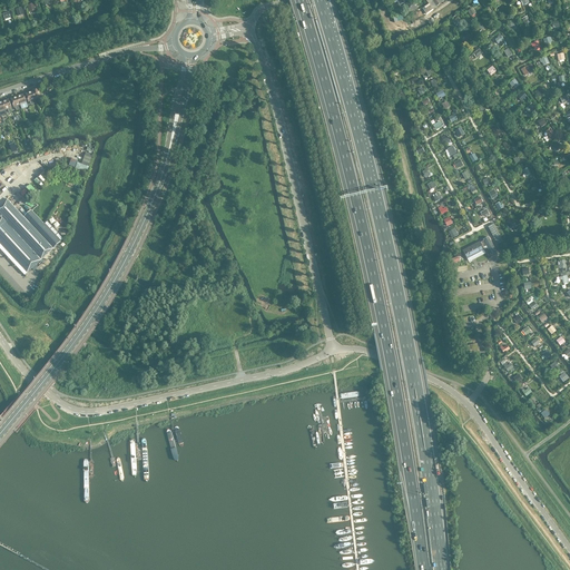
[(416,9),(414,2),(406,5),(409,11),(416,9)]
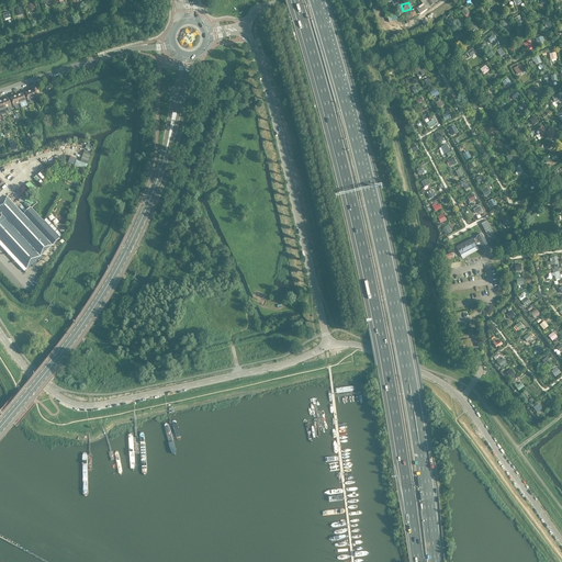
[(426,10),(422,4),(416,9),(419,14),(426,10)]
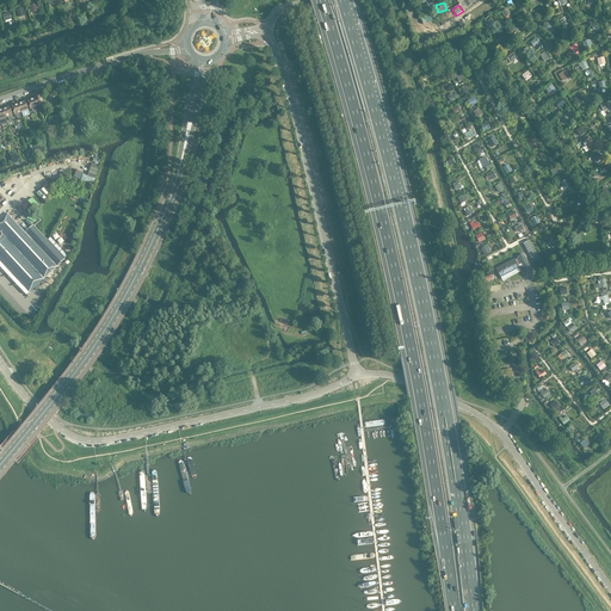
[(501,12),(506,19),(512,16),(507,8),(501,12)]
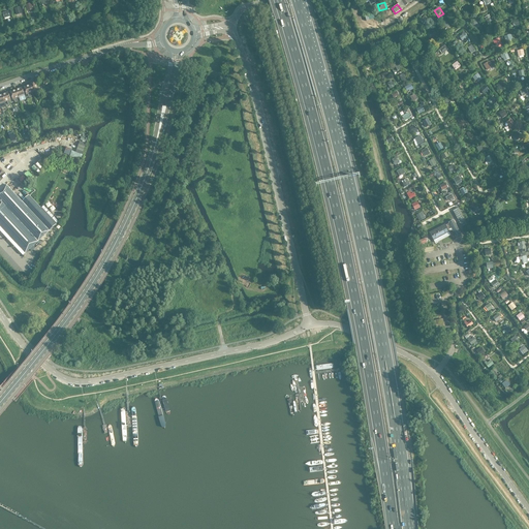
[(430,21),(425,13),(418,18),(425,25),(430,21)]
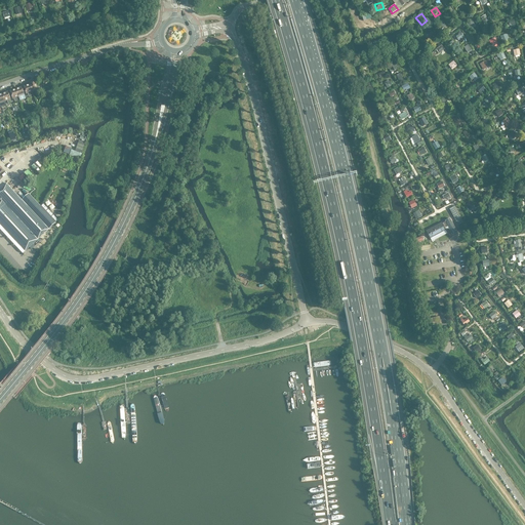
[(486,14),(481,17),(484,23),(489,21),(486,14)]
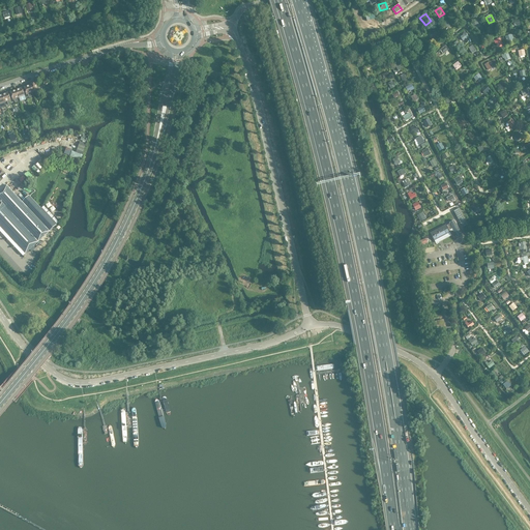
[(451,25),(447,19),(441,23),(445,30),(451,25)]
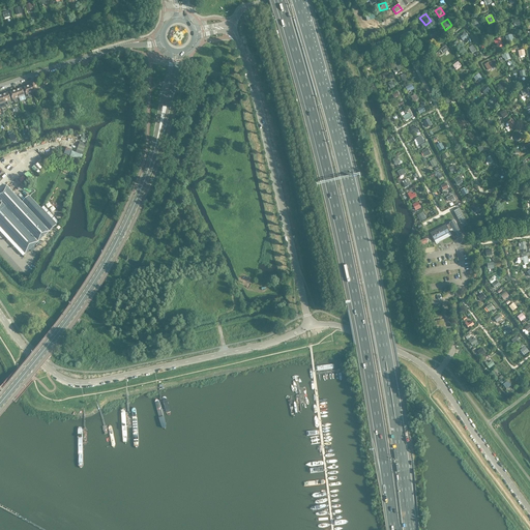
[(482,30),(476,21),(471,24),(476,33),(482,30)]
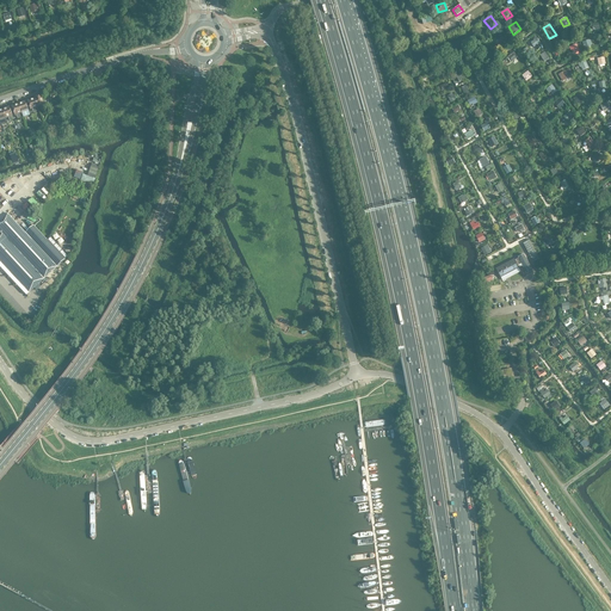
[(600,32),(599,24),(591,25),(592,34),(600,32)]
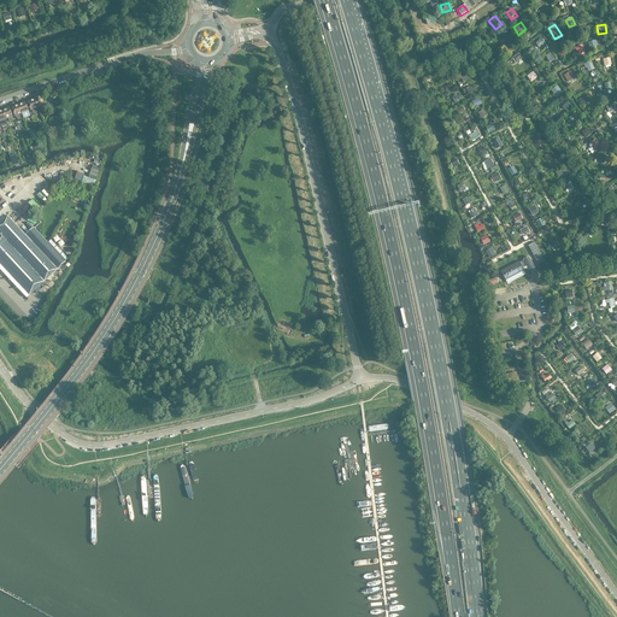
[(505,34),(500,39),(505,43),(510,39),(505,34)]
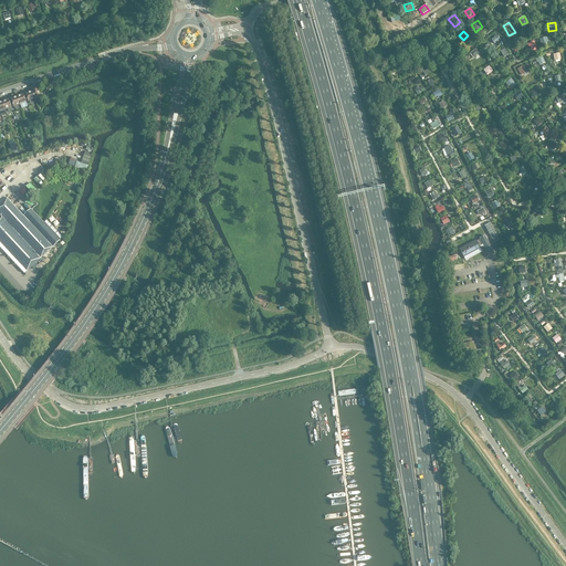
[(502,41),(498,34),(493,37),(494,39),(492,41),(495,45),(502,41)]
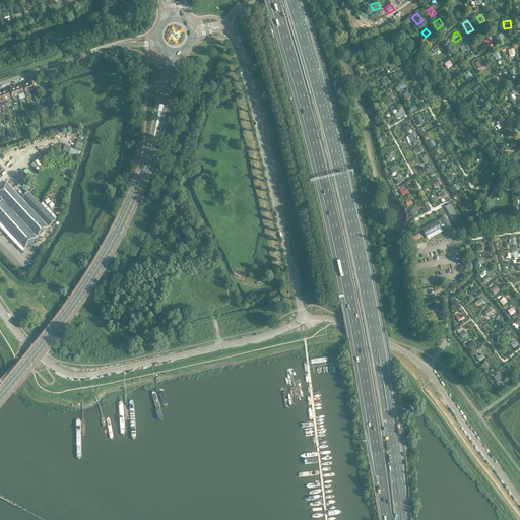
[(498,42),(504,40),(502,34),(496,36),(498,42)]
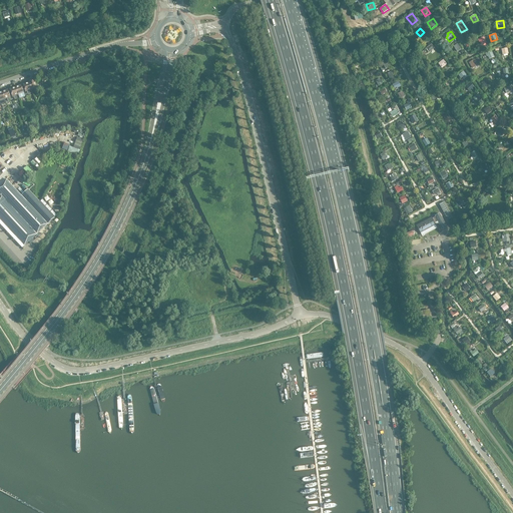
[(486,43),(482,36),(476,39),(480,46),(486,43)]
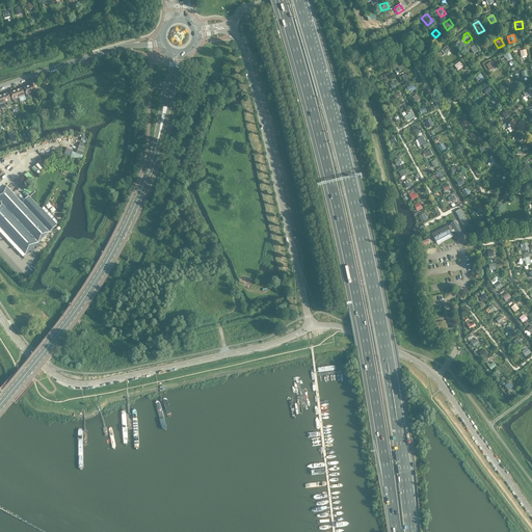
[(451,51),(448,46),(440,51),(443,56),(451,51)]
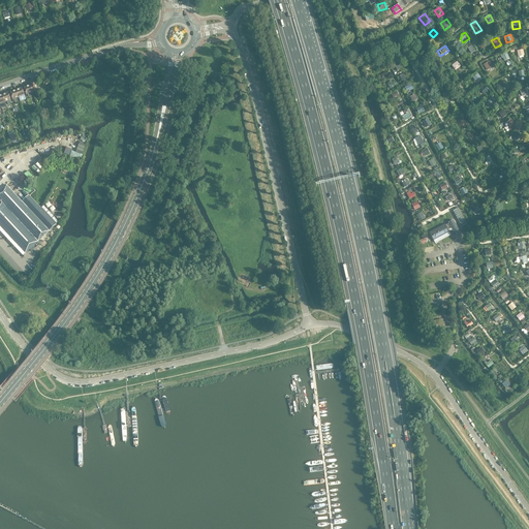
[(477,55),(470,45),(464,50),(471,59),(477,55)]
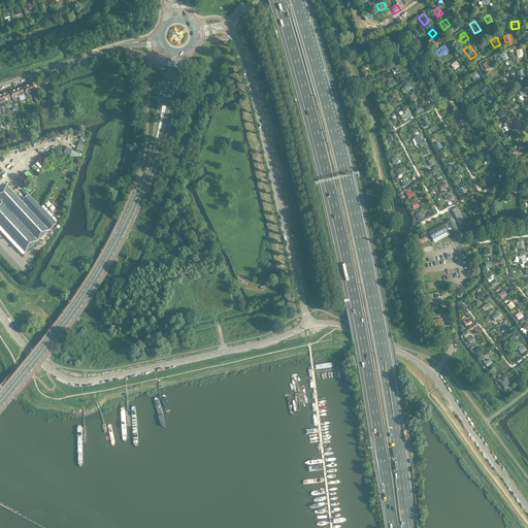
[(491,68),(488,60),(483,62),(487,70),(491,68)]
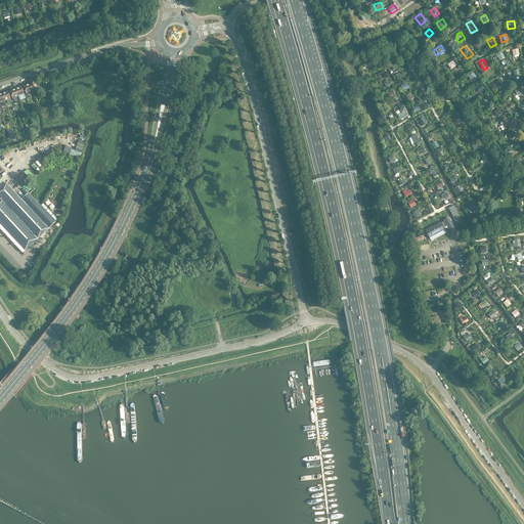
[(453,60),(447,63),(451,70),(456,66),(453,60)]
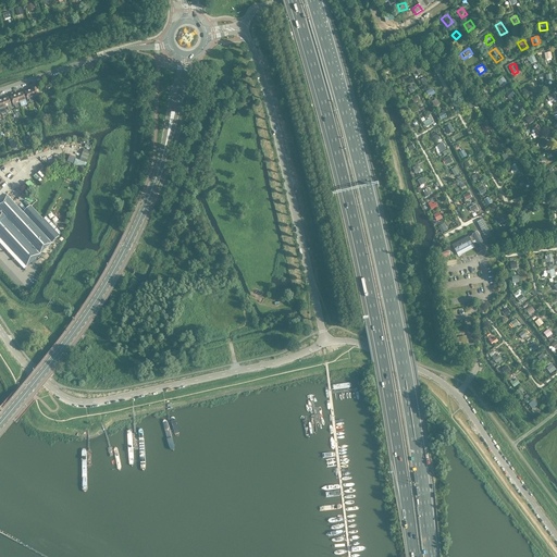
[(425,75),(421,66),(415,70),(418,78),(425,75)]
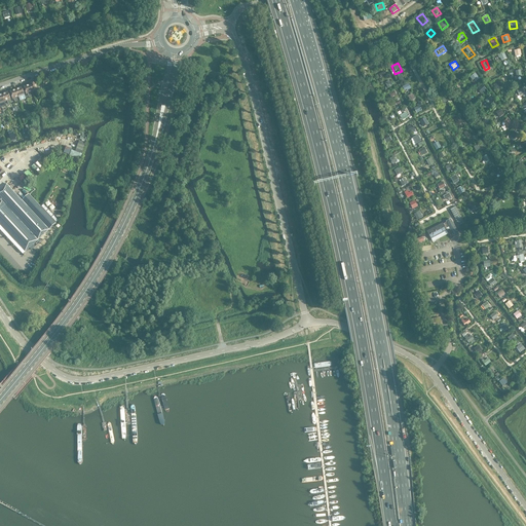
[(479,80),(474,73),(466,78),(473,85),(479,80)]
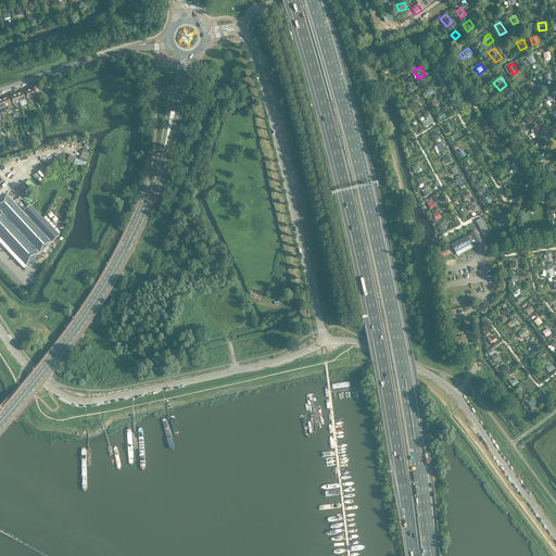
[(415,93),(411,86),(404,89),(408,97),(415,93)]
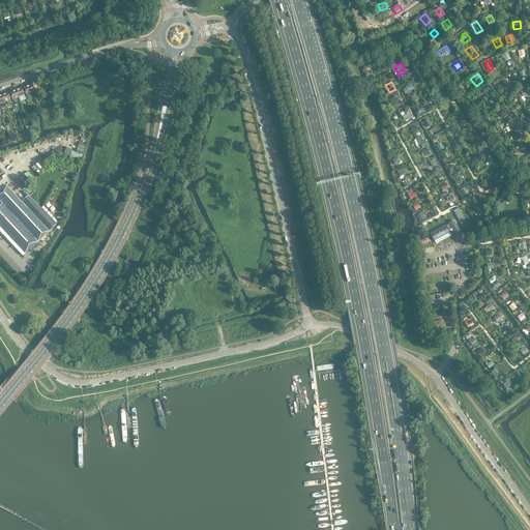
[(38,91),(35,83),(30,85),(32,93),(34,92),(35,95),(38,94),(37,91),(38,91)]
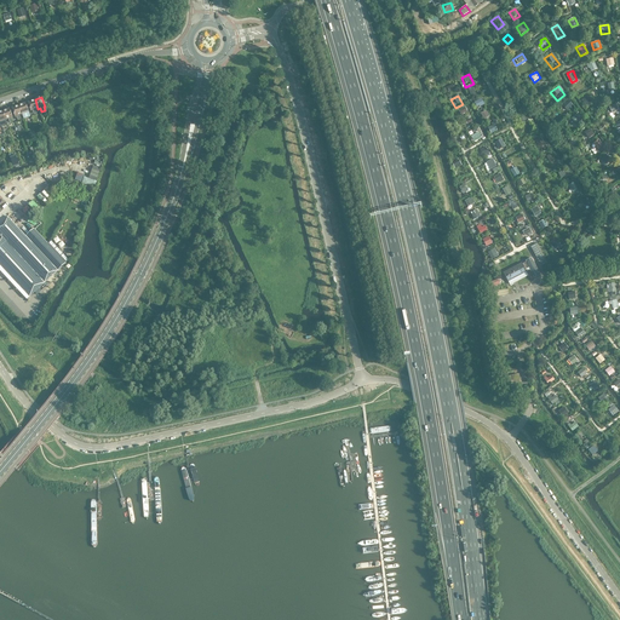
[(589,97),(581,101),(586,108),(593,103),(589,97)]
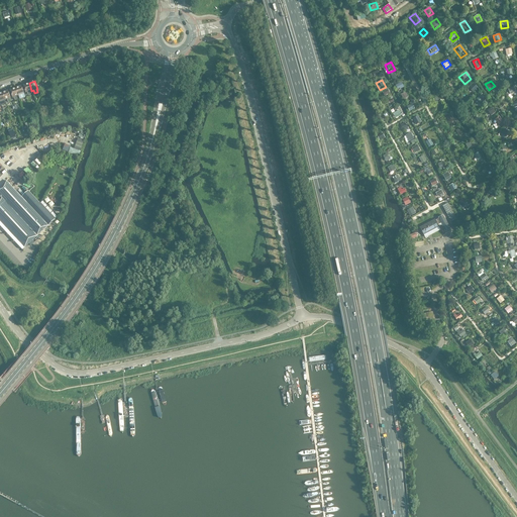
[(31,91),(29,83),(23,85),(26,93),(27,92),(28,96),(30,95),(29,91),(31,91)]
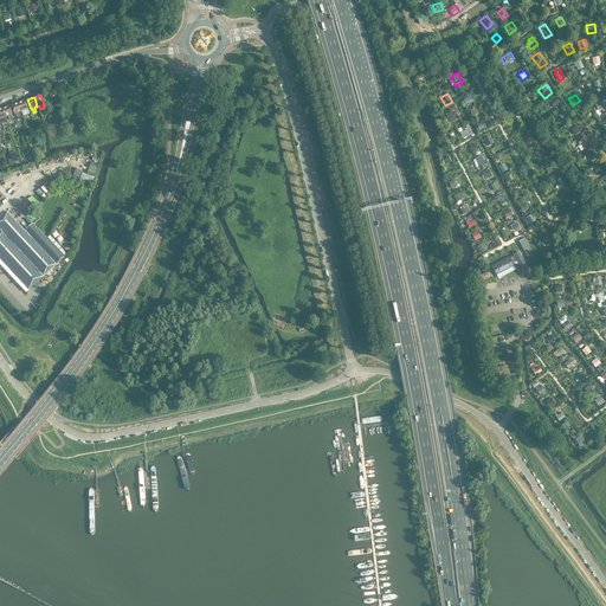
[(475,102),(471,97),(464,101),(466,107),(475,102)]
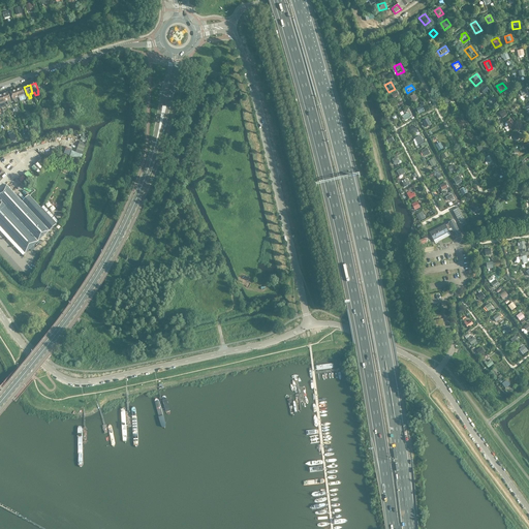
[(485,94),(489,89),(485,85),(480,90),(485,94)]
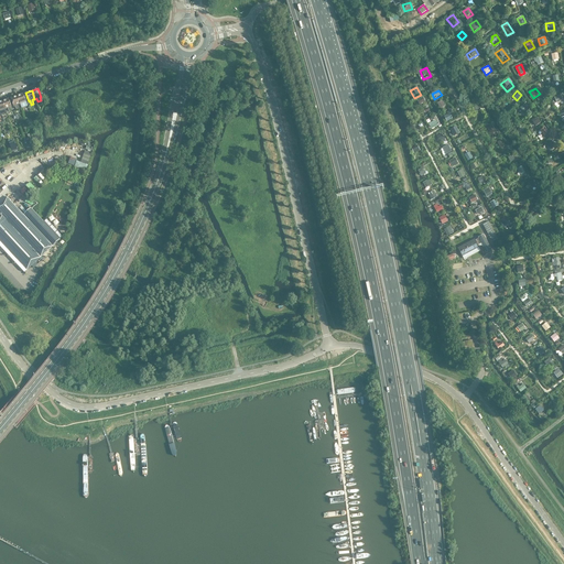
[(26,101),(23,94),(17,96),(20,104),(22,104),(23,107),(26,106),(24,102),(26,101)]
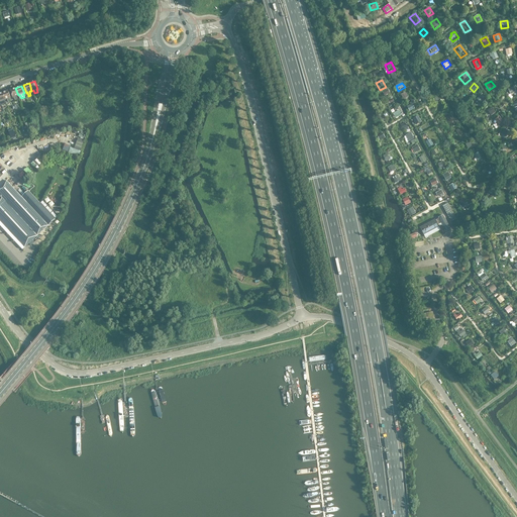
[(18,95),(15,88),(10,90),(12,97),(13,97),(15,100),(17,99),(16,96),(18,95)]
